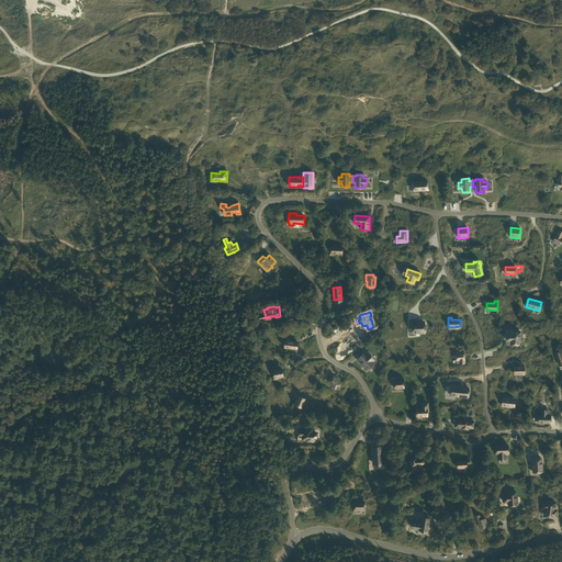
[(419,319),(412,319),(413,330),(413,333),(418,333),(425,333),(425,323),(422,323),(422,322),(419,322),(419,319)]
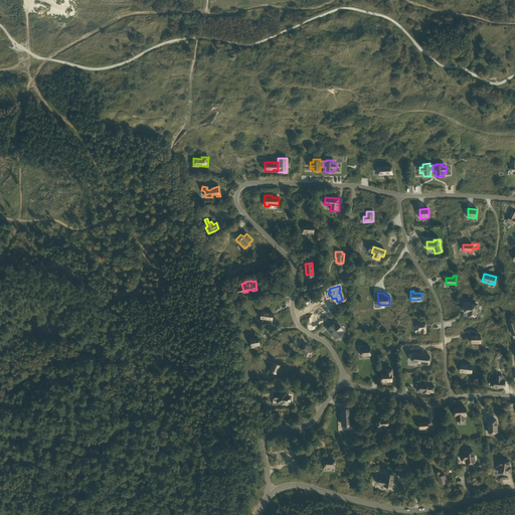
[(468,304),(468,306),(465,306),(465,313),(469,313),(469,316),(475,316),(476,313),(477,304),(468,304)]
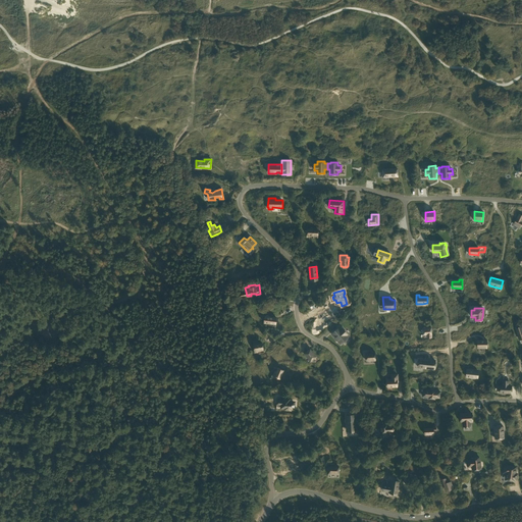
[(338,327),(331,333),(341,344),(348,337),(346,335),(347,334),(343,328),(341,330),(338,327)]
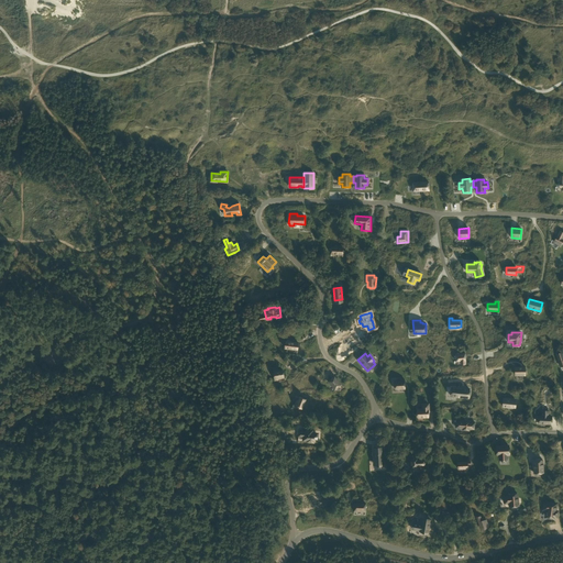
[(461,364),(465,364),(465,361),(465,354),(455,354),(456,362),(461,361),(461,364)]
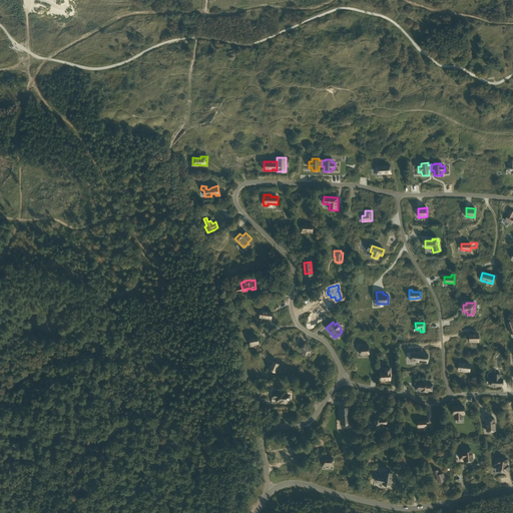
[(252,335),(248,336),(250,347),(253,347),(252,345),(259,344),(258,337),(253,338),(253,337),(252,335)]
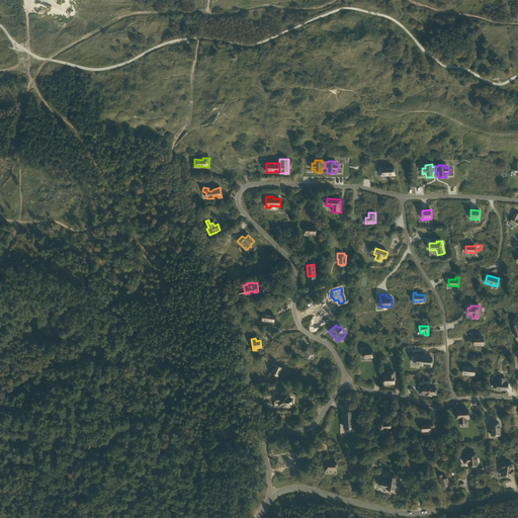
[(308,359),(314,354),(313,352),(312,352),(310,349),(308,346),(301,351),(308,359)]
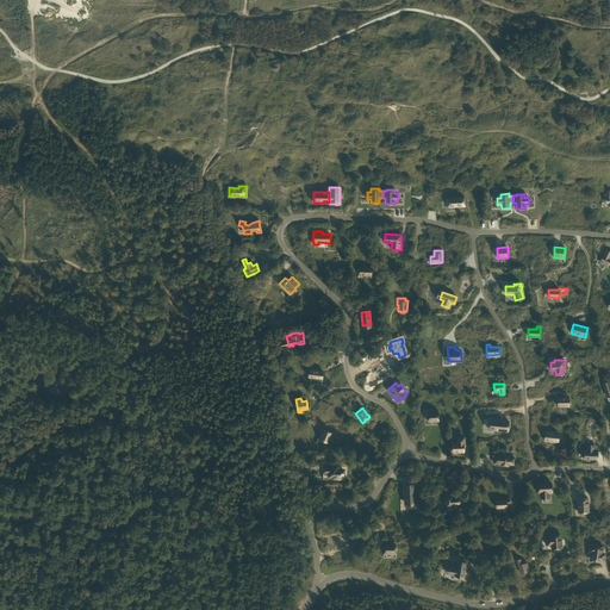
[(428,422),(439,421),(437,411),(434,411),(434,412),(428,414),(428,422)]
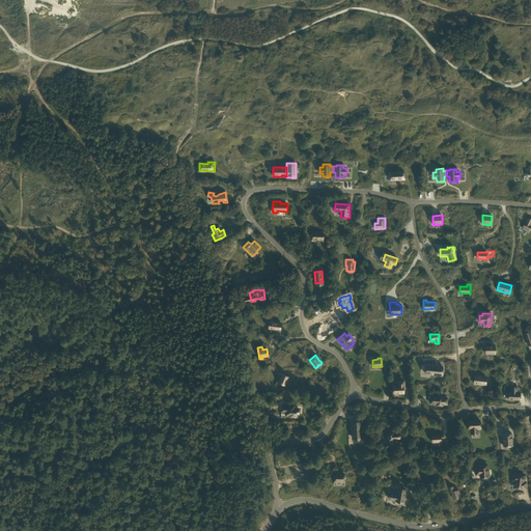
[(442,375),(443,367),(425,365),(424,373),(442,375)]
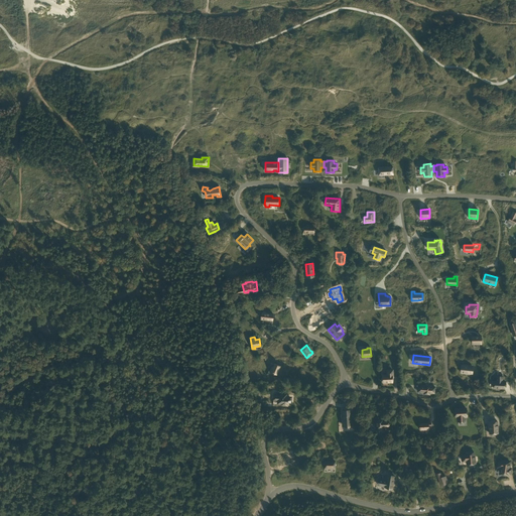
[(280,366),(275,364),(273,367),(272,367),(270,372),(276,375),(280,366)]
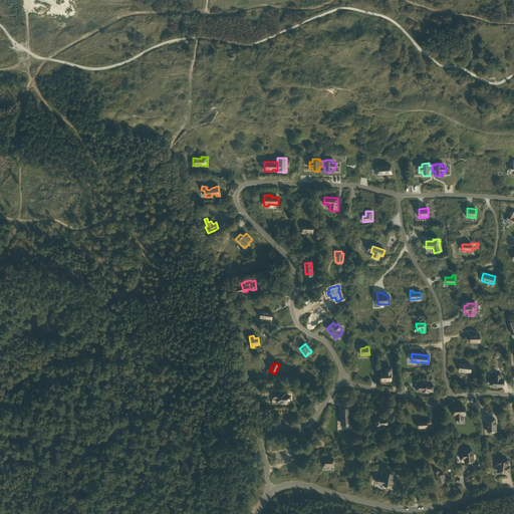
[(458,372),(470,373),(471,364),(459,363),(458,372)]
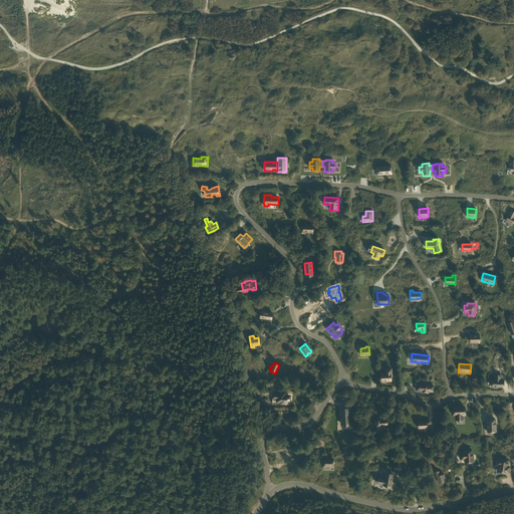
[(392,375),(391,368),(386,369),(386,373),(380,373),(380,377),(379,377),(379,379),(380,379),(380,380),(391,380),(391,375),(392,375)]
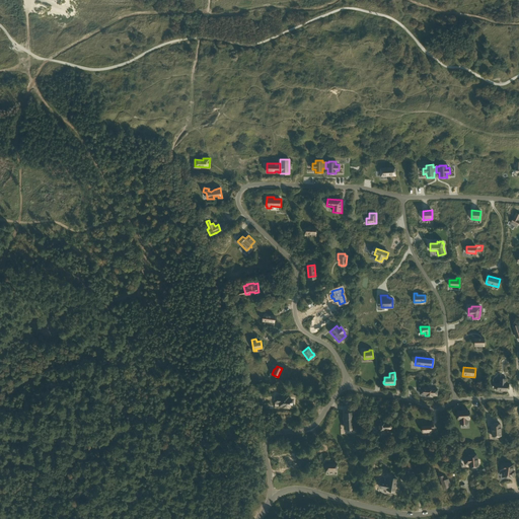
[(496,389),(508,390),(508,384),(506,384),(506,378),(500,378),(499,383),(496,383),(496,389)]
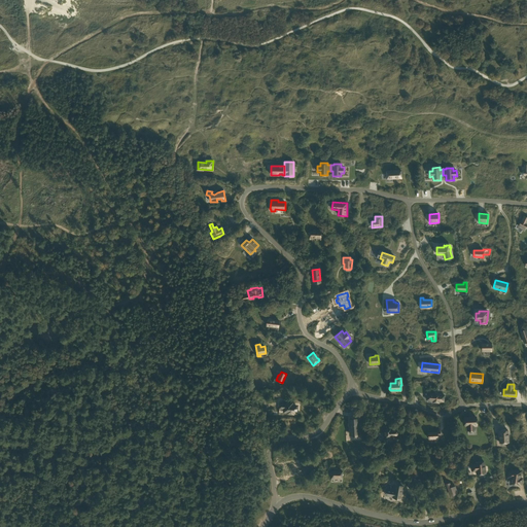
[(431,394),(427,393),(427,400),(433,400),(433,402),(438,402),(438,401),(442,401),(442,398),(444,398),(444,395),(435,394),(435,395),(431,395),(431,394)]
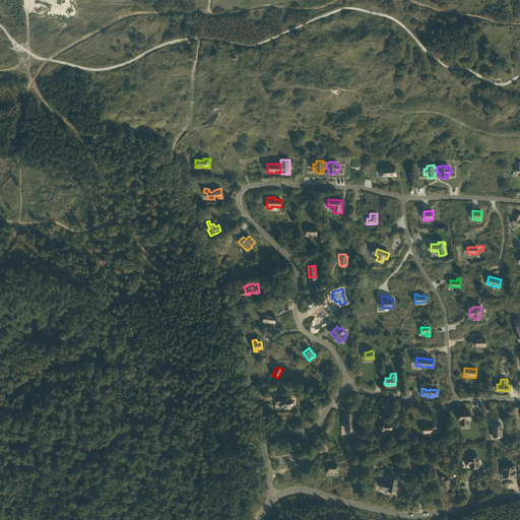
[(276,399),(275,402),(280,403),(279,406),(283,407),(283,408),(289,408),(289,407),(293,408),(294,403),(294,400),(293,400),(288,400),(288,398),(282,397),(282,399),(276,399)]
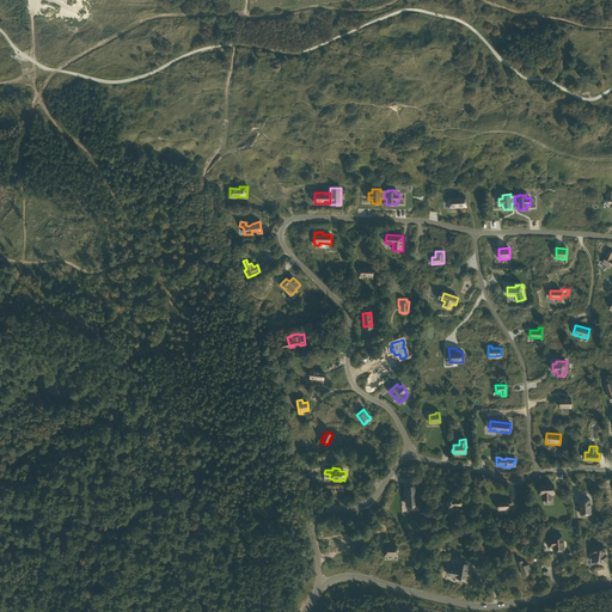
[(554,494),(552,484),(539,484),(540,495),(543,495),(543,500),(551,500),(551,494),(554,494)]
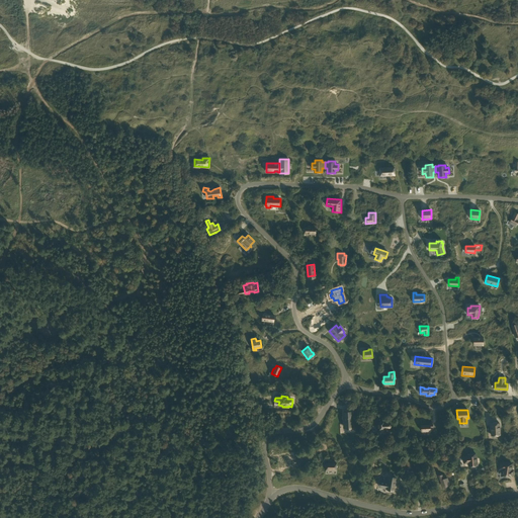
[(344,428),(352,428),(352,412),(343,412),(344,428)]
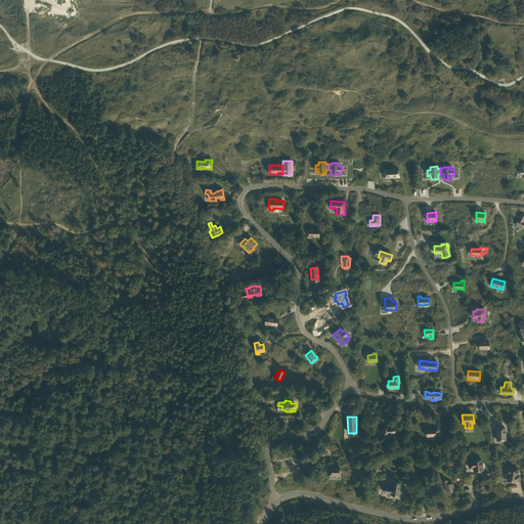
[(389,425),(382,426),(382,433),(382,436),(391,436),(391,435),(397,434),(396,427),(389,427),(389,425)]
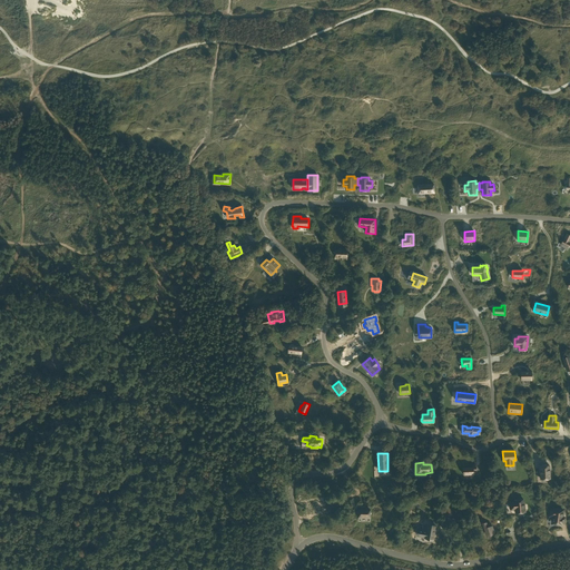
[(473,464),(473,468),(463,469),(463,475),(473,474),(473,471),(477,471),(475,464),(473,464)]
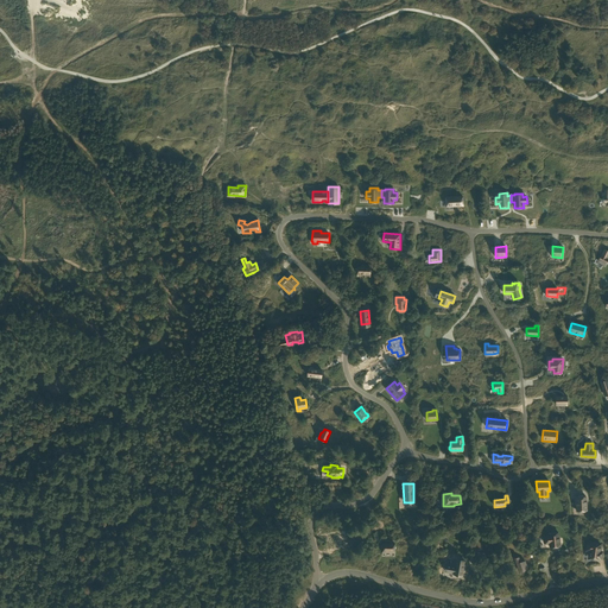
[(587,511),(586,496),(575,498),(576,501),(576,511),(587,511)]
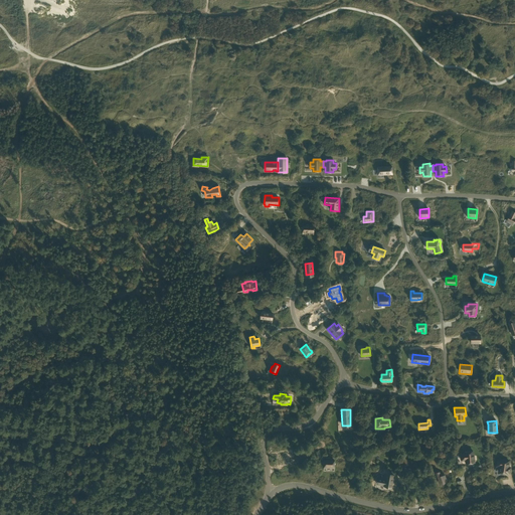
[(283,452),(281,452),(281,461),(285,461),(285,462),(291,462),(291,461),(294,461),(295,452),(289,452),(289,451),(283,451),(283,452)]
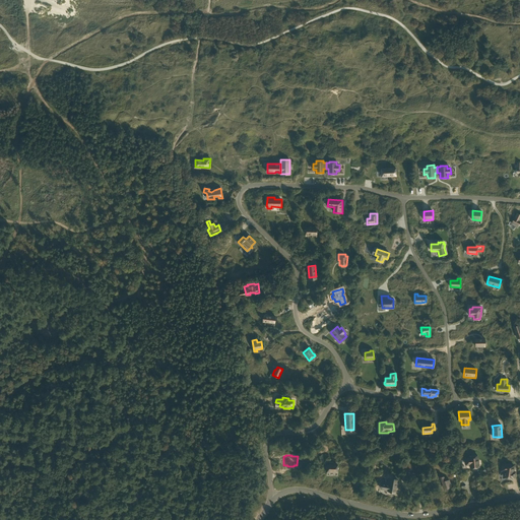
[(470,464),(470,467),(478,466),(477,456),(469,457),(469,458),(465,458),(466,465),(470,464)]
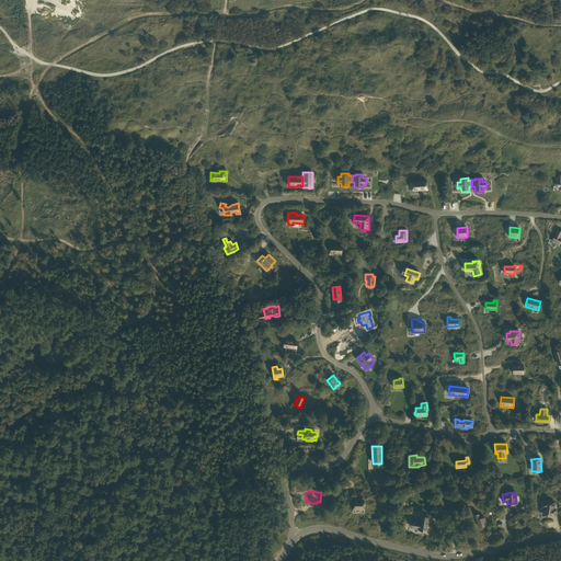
[(542,502),(541,507),(545,507),(545,511),(544,515),(545,515),(552,516),(552,515),(554,516),(556,510),(553,510),(554,502),(546,501),(546,502),(542,502)]
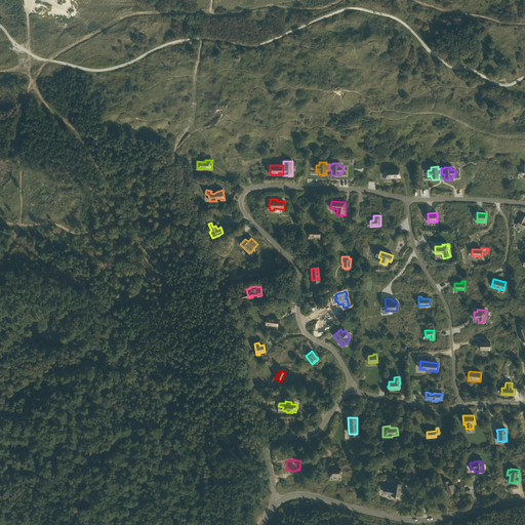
[(453,489),(454,488),(453,485),(449,486),(447,481),(444,482),(446,487),(448,494),(454,492),(453,489)]
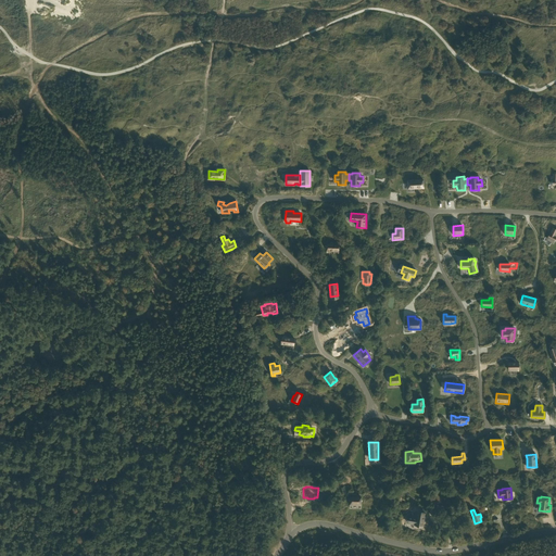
[(408,517),(407,522),(415,523),(415,525),(422,527),(424,519),(424,518),(424,516),(425,516),(425,514),(421,513),(417,512),(416,515),(416,518),(408,517)]
